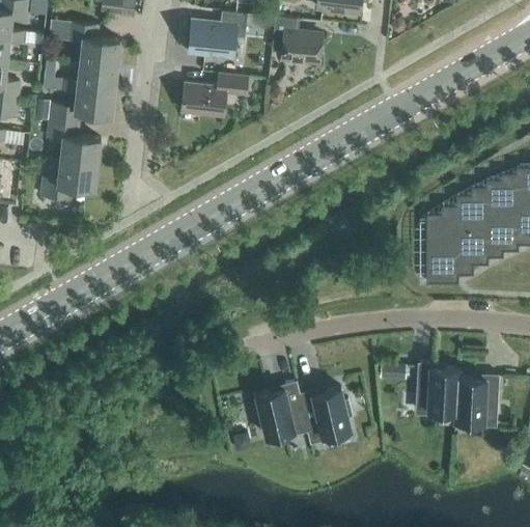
[(0,35),(8,37),(9,32),(10,18),(26,20),(28,1),(10,0),(0,0),(0,35)]
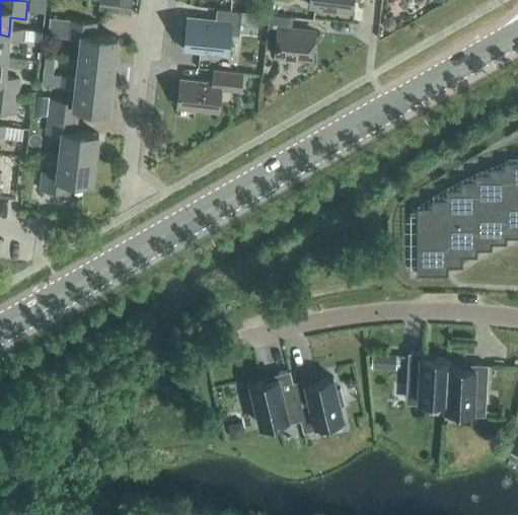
[(117,15),(119,0),(99,0),(98,13),(117,15)]
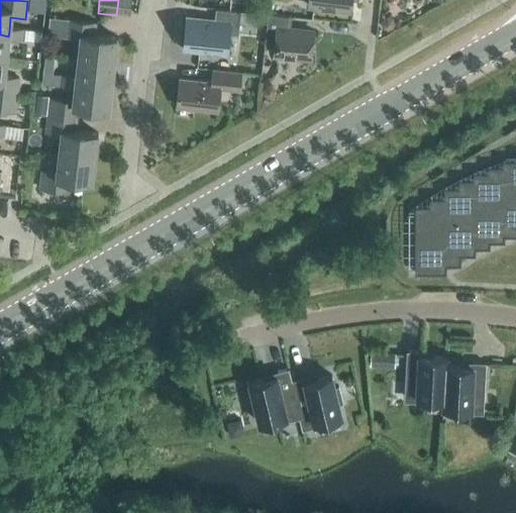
[(118,0),(116,15),(128,17),(130,1),(119,0),(118,0)]
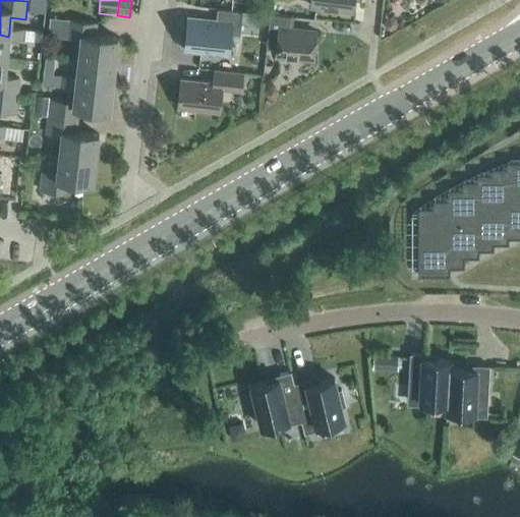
[(351,14),(352,0),(310,0),(309,9),(351,14)]
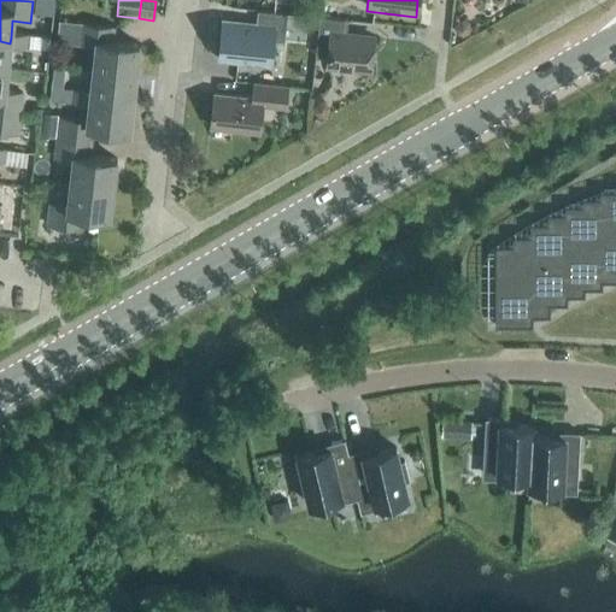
[(283,45),(286,17),(257,15),(254,30),(221,27),(217,63),(269,69),(273,43),(283,45)]
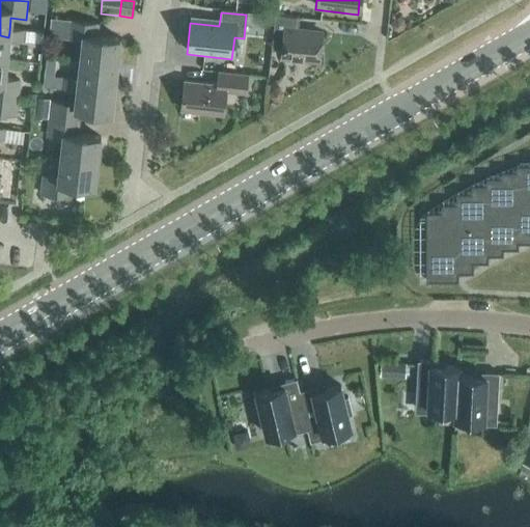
[(317,64),(321,35),(295,32),(296,21),(274,18),(271,52),(282,53),(281,60),(317,64)]
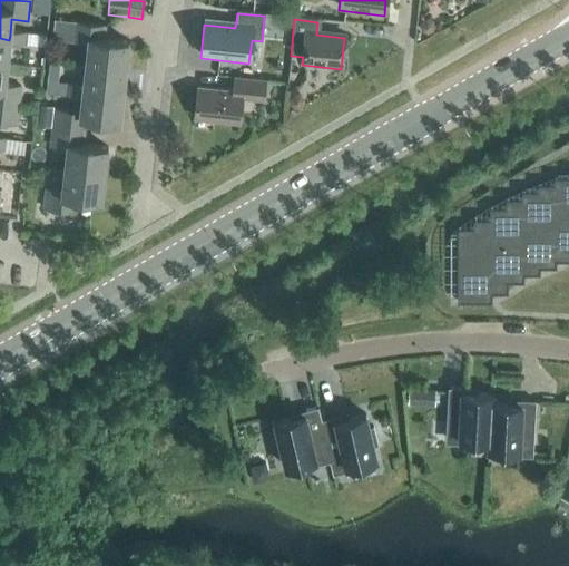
[(434,29),(430,22),(422,22),(418,29),(422,36),(430,36),(434,29)]
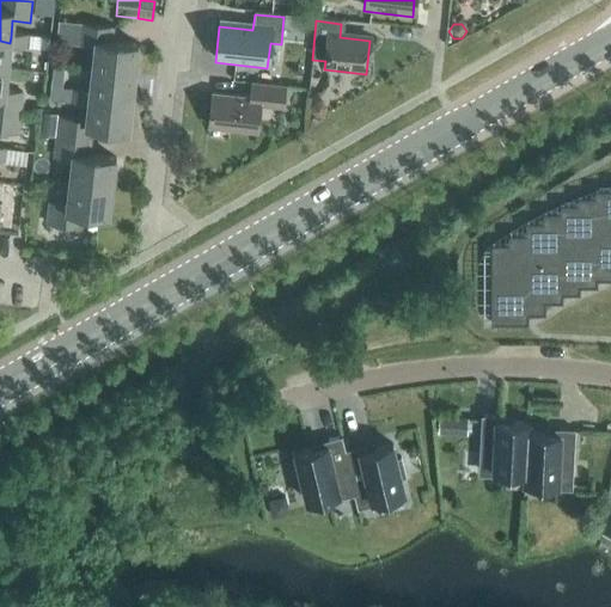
[(134,78),(138,48),(111,46),(114,31),(79,28),(77,48),(93,50),(91,73),(134,78)]
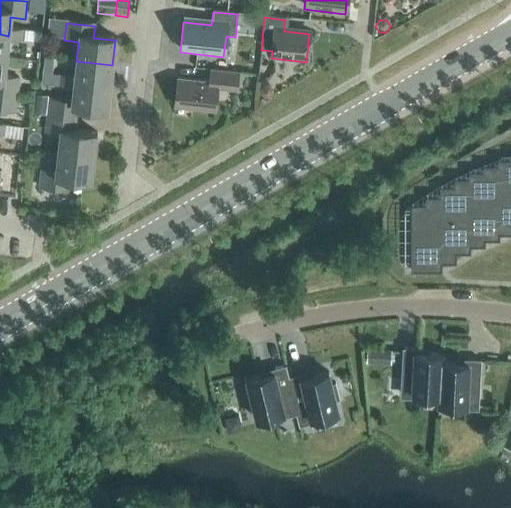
[(22,42),(22,41),(23,32),(9,31),(8,36),(0,34),(0,59),(5,60),(8,41),(22,42)]
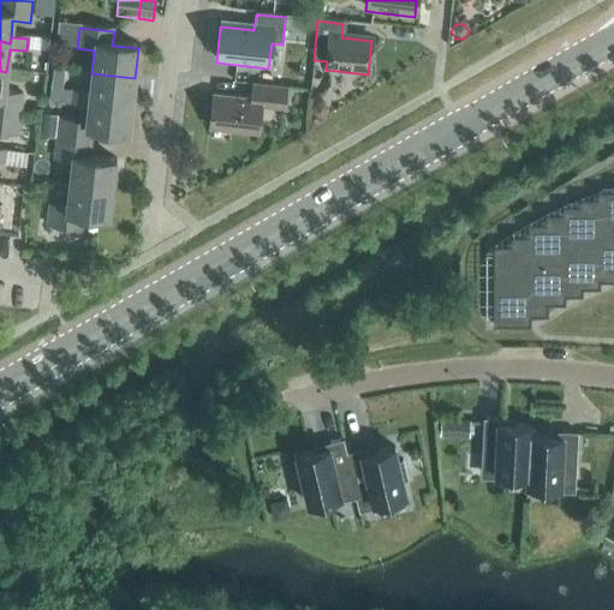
[(48,52),(49,42),(28,39),(27,49),(48,52)]
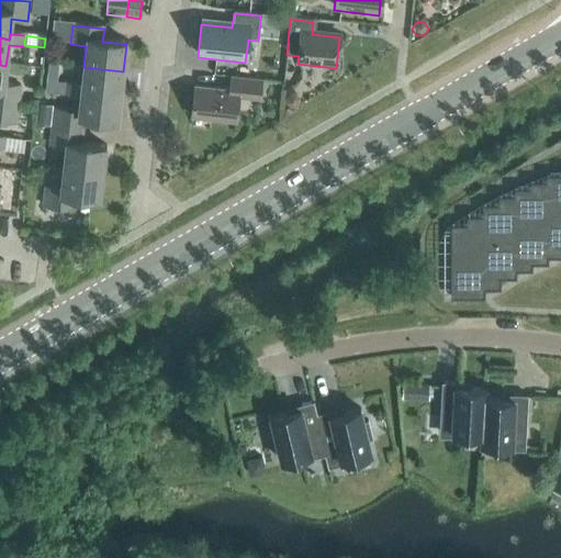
[(44,95),(65,97),(66,86),(55,85),(57,64),(48,63),(44,95)]
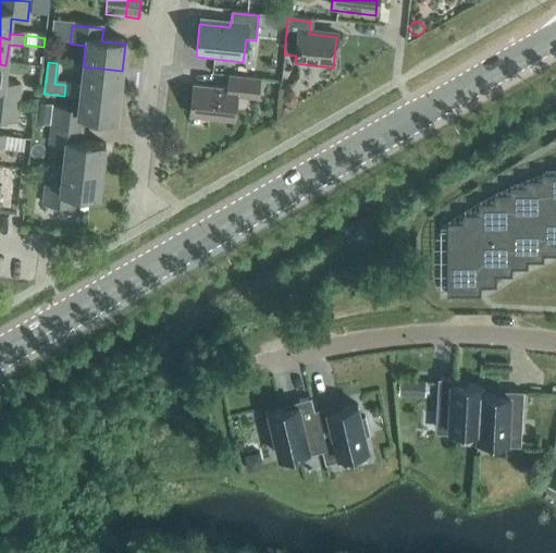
[(3,86),(5,65),(0,64),(0,103),(17,107),(20,87),(3,86)]
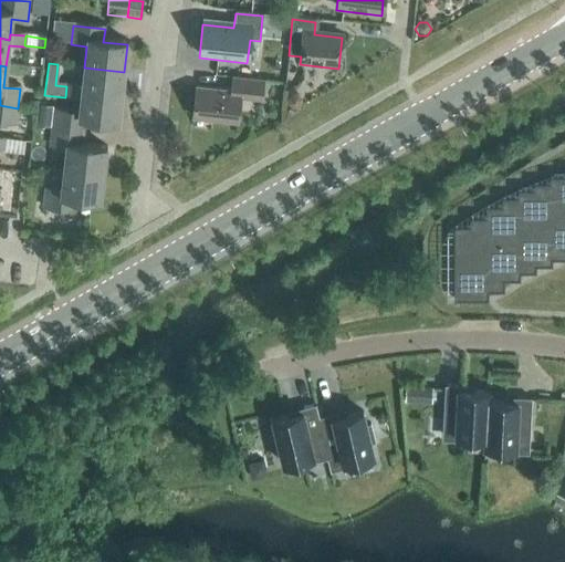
[(121,97),(124,72),(84,68),(82,89),(66,86),(65,97),(81,100),(82,94),(121,97)]
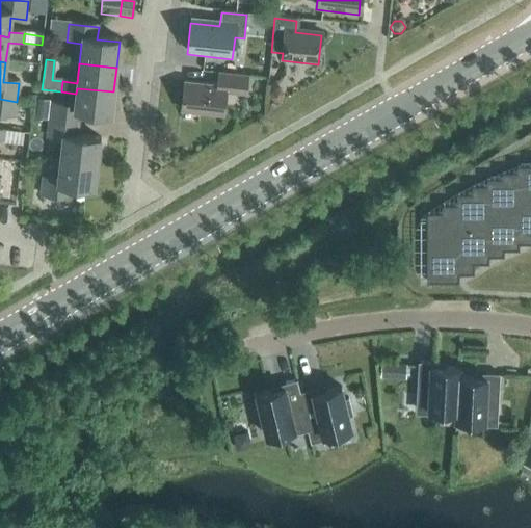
[(245,97),(247,78),(217,75),(215,87),(184,83),(181,113),(222,117),(224,95),(245,97)]
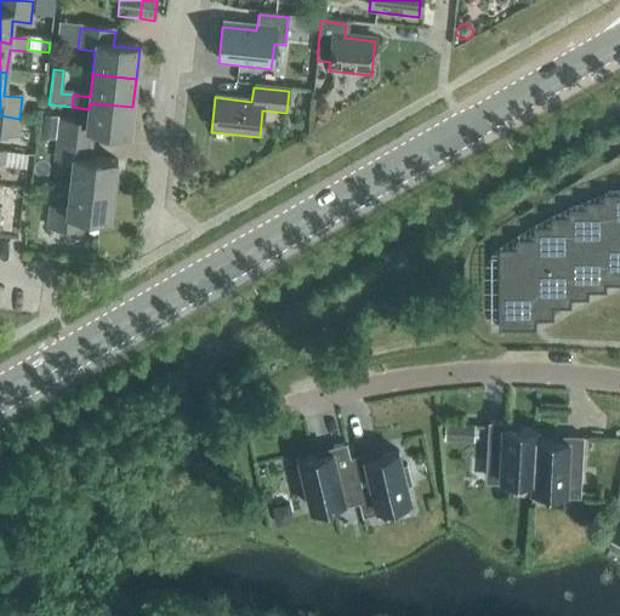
[(129,137),(132,107),(90,103),(89,109),(86,125),(60,123),(57,143),(92,147),(94,132),(129,137)]
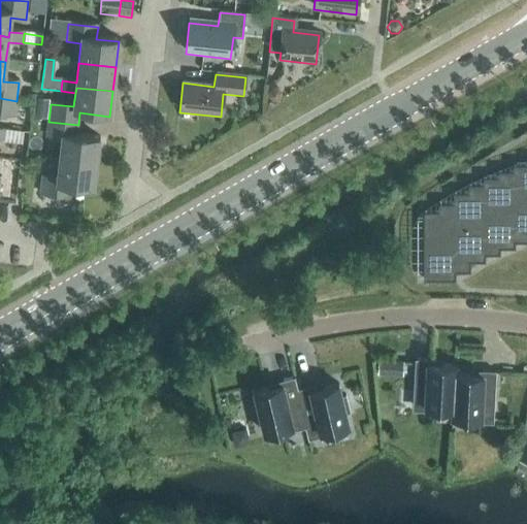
[(270,90),(267,93),(267,98),(271,102),(276,102),(280,98),(280,93),(276,90),(270,90)]
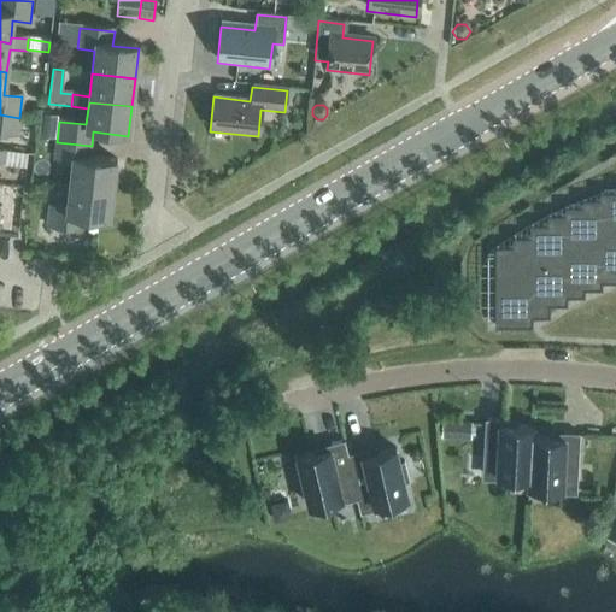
[(0,136),(17,139),(19,118),(0,115),(0,136)]
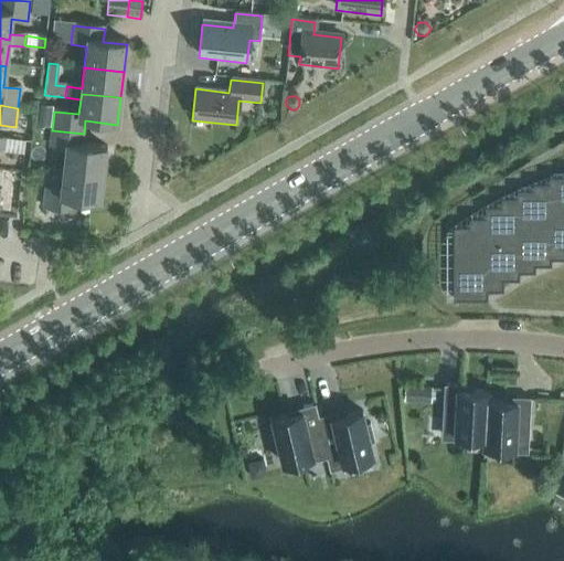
[(50,129),(52,108),(40,107),(38,128),(50,129)]
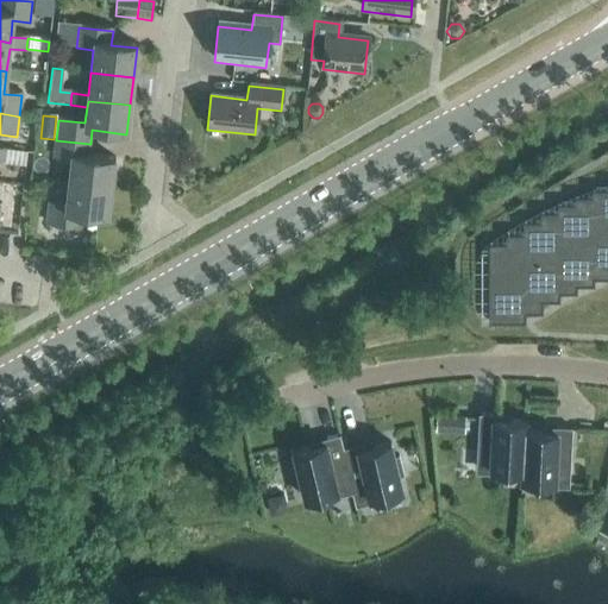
[(89,158),(91,144),(56,140),(54,161),(70,162),(68,184),(111,190),(114,161),(89,158)]
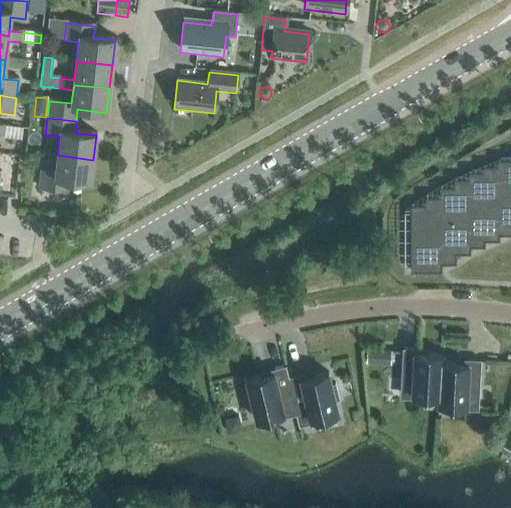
[(90,184),(93,160),(57,155),(55,174),(41,173),(39,190),(68,193),(69,181),(90,184)]
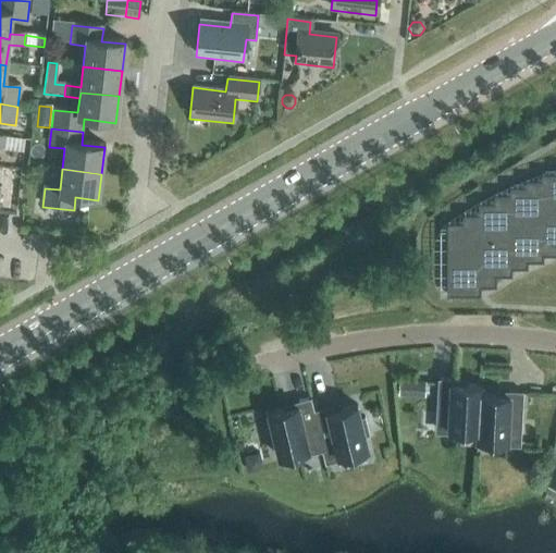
[(555,170),(555,175),(540,175),(540,182),(524,182),(524,188),(508,188),(508,196),(493,196),(493,206),(477,206),(478,217),(461,217),(461,225),(446,225),(446,298),(480,298),(480,290),(496,290),(496,279),(511,279),(511,271),(528,271),(528,265),(543,265),(543,258),(555,257),(555,170)]
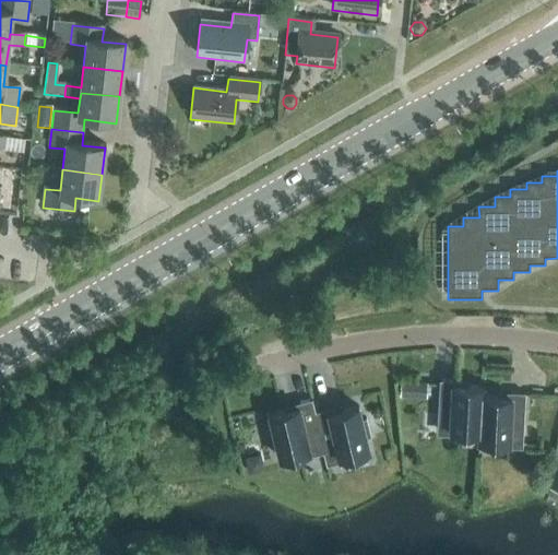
[(413,400),(414,385),(401,384),(400,399),(413,400)]
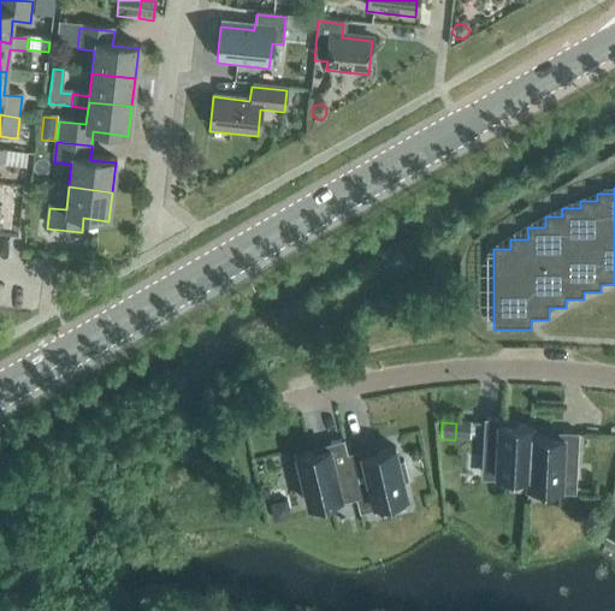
[(528,479),(531,439),(532,429),(500,427),(501,422),(484,422),(482,476),(527,479),(528,479)]
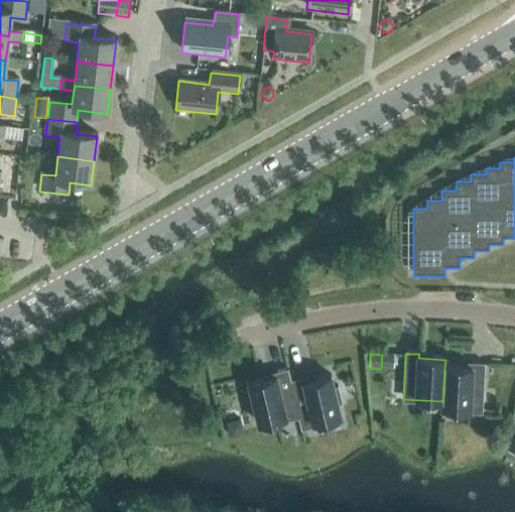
[(482,411),(484,366),(471,365),(471,369),(444,368),(442,401),(441,401),(441,409),(482,411)]
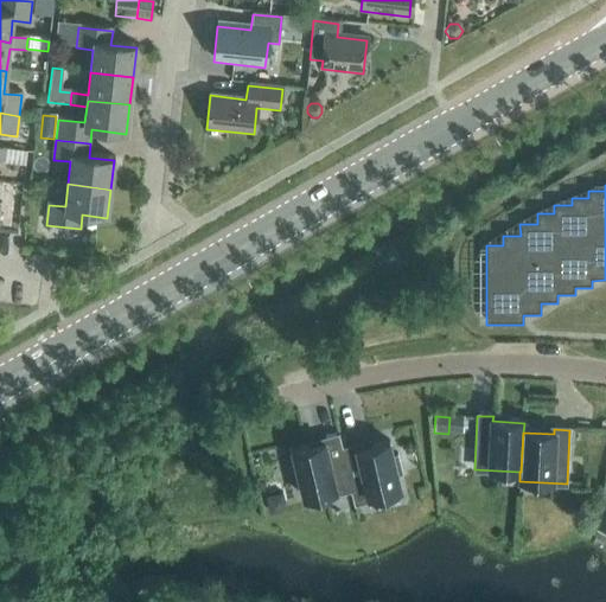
[(342,450),(338,436),(321,441),(323,446),(292,453),(295,467),(291,468),(295,487),(300,486),(304,500),(350,490),(342,450)]
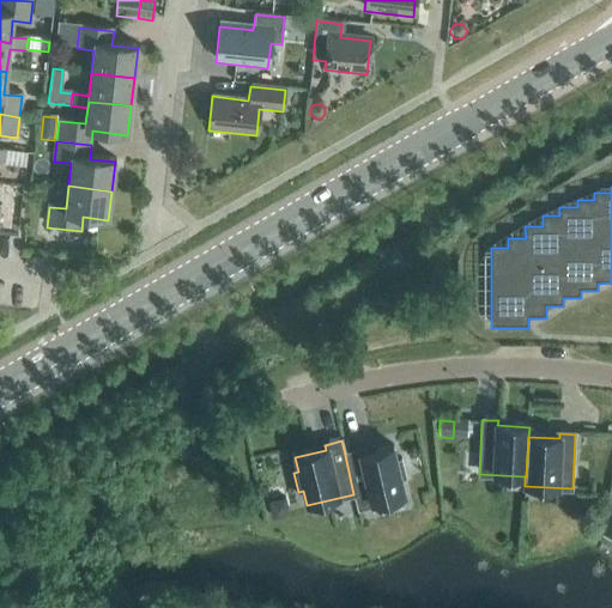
[(397,463),(393,449),(362,456),(361,451),(345,455),(353,494),(357,509),(404,497),(401,482),(406,481),(401,462),(397,463)]
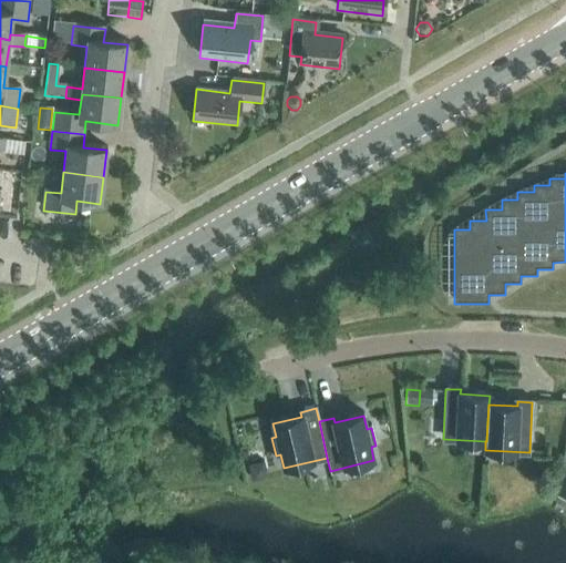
[(265,471),(263,464),(248,468),(253,482),(259,481),(265,471)]
